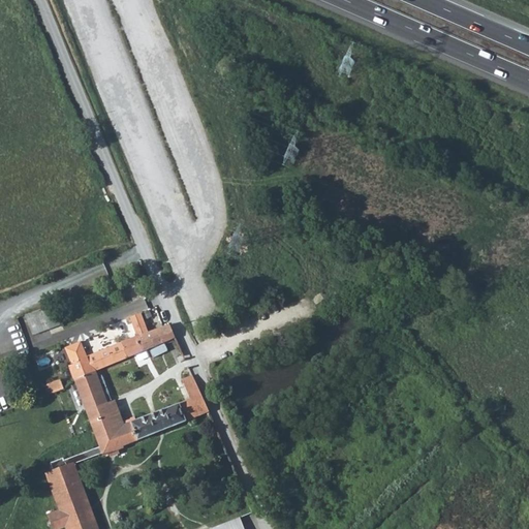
[(56,308),(49,311),(52,322),(60,318),(56,308)]
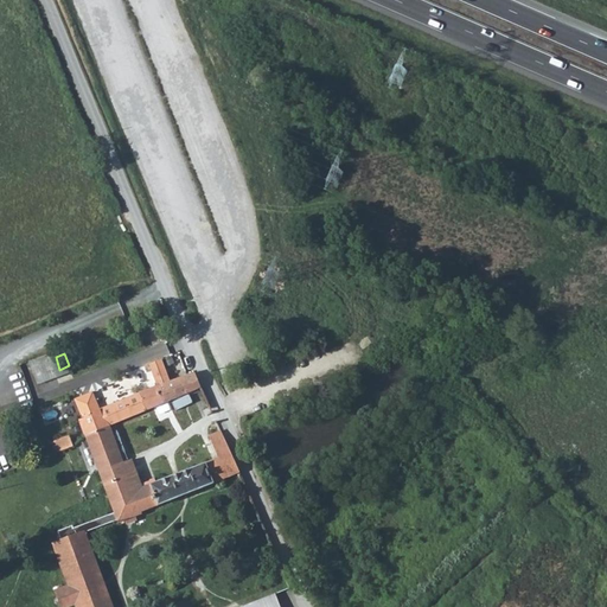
[(80,419),(84,433),(110,425),(199,384),(193,371),(186,374),(100,410),(95,397),(88,395),(80,397),(77,406),(82,417),(80,419)]
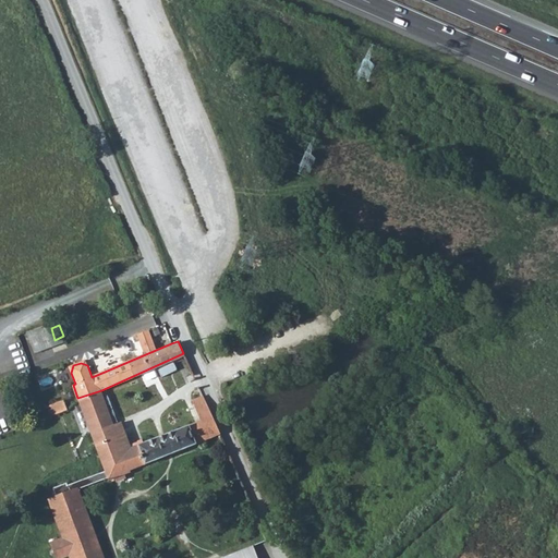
[(162,375),(178,370),(176,362),(160,367),(162,375)]
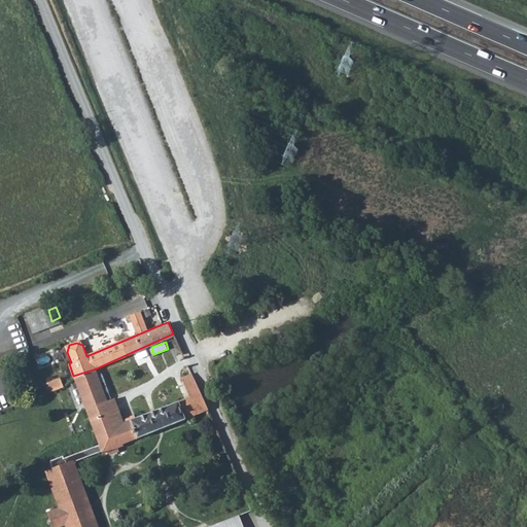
[(130,440),(208,411),(191,375),(181,379),(189,398),(125,422),(116,399),(108,402),(96,369),(73,376),(79,395),(84,412),(89,411),(100,444),(64,457),(63,455),(51,459),(55,468),(46,471),(59,504),(47,510),(54,526),(64,522),(66,526),(97,526),(75,460),(130,440)]
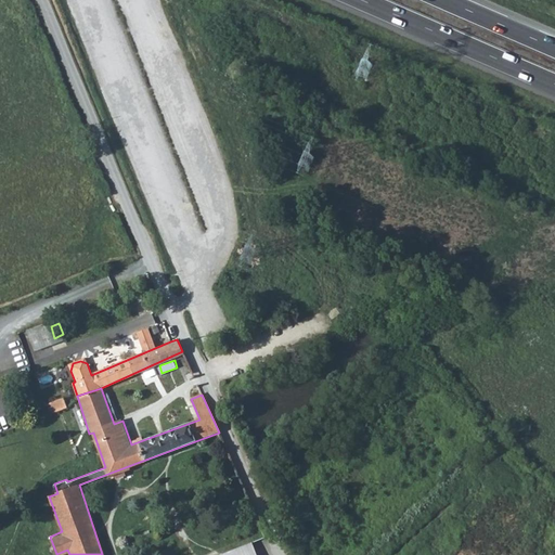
[(53,402),(56,411),(66,408),(63,399),(53,402)]
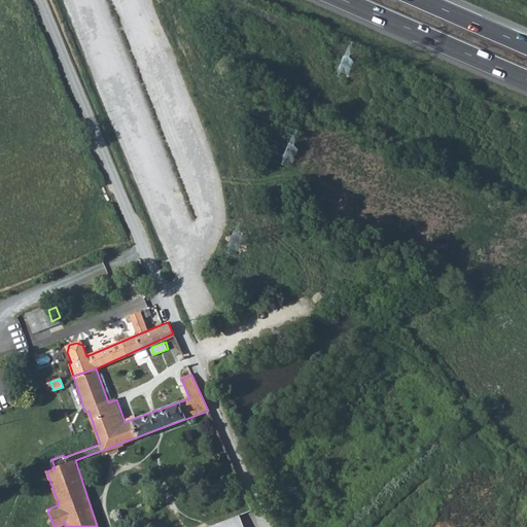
[(105,386),(109,398),(114,396),(110,385),(105,386)]
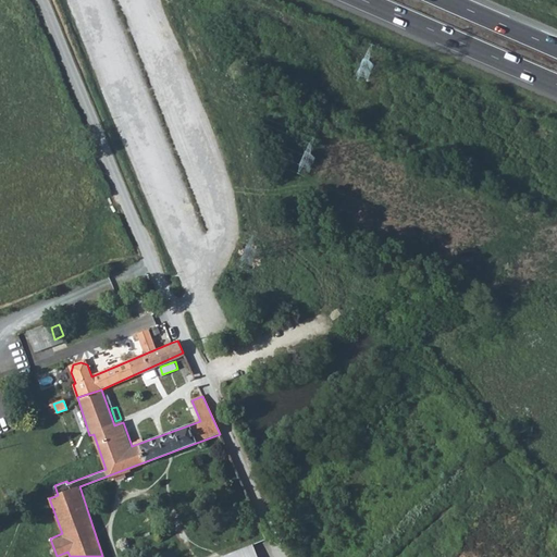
[(260,556),(257,546),(226,556),(260,556)]
